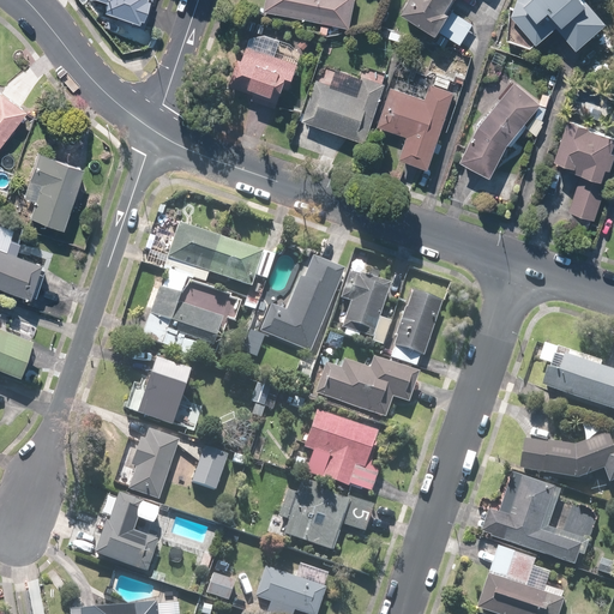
[(107,0),(104,12),(118,14),(116,22),(151,29),(157,0),(107,0)]
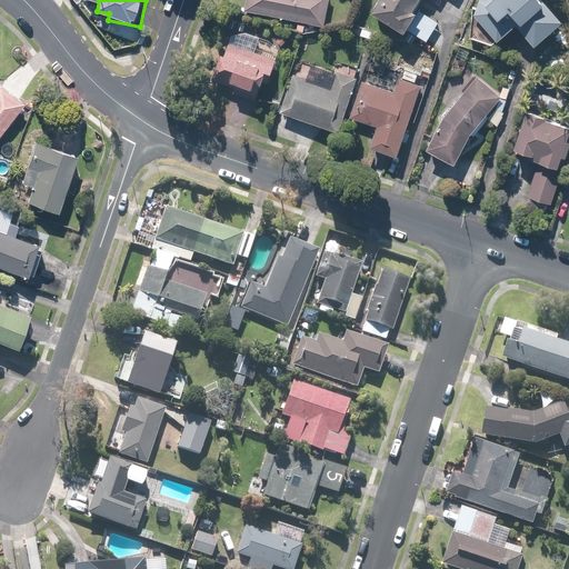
[(246,0),(245,9),(326,26),(330,0),(246,0)]
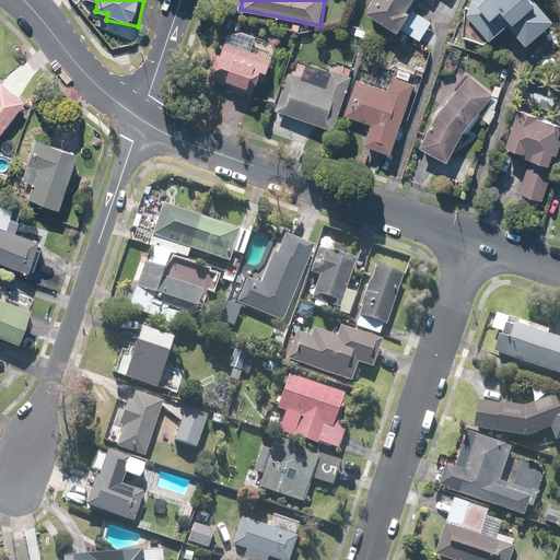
[(373,0),(368,9),(420,42),(433,21),(412,9),(417,0),(373,0)]
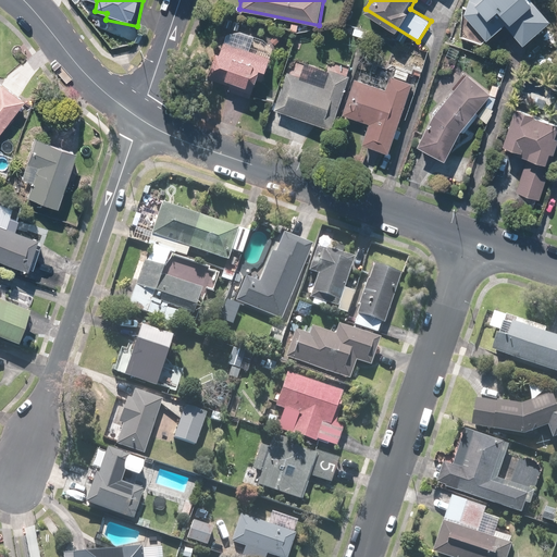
[(460,36),(485,42),(508,23),(525,41),(552,17),(535,0),(470,0),(469,5),(462,4),(460,36)]
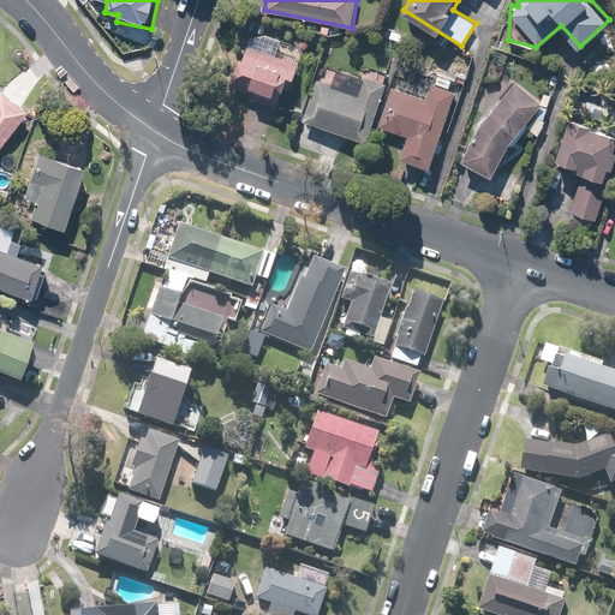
[(303,58),(293,41),(263,33),(250,37),(236,84),(256,90),(254,99),(279,106),(282,93),(286,94),(290,81),(296,83),(303,58)]
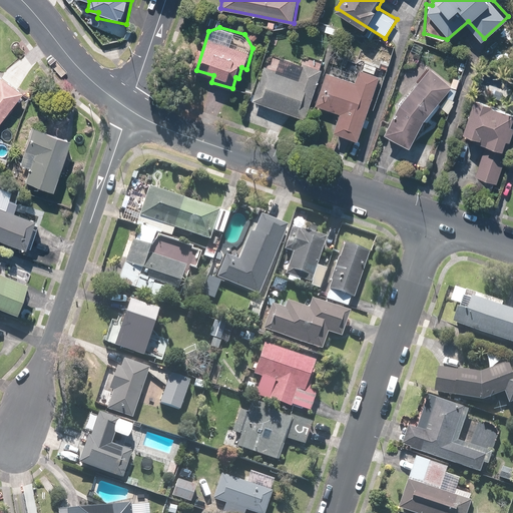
[(266,65),(254,101),(307,117),(322,69),(304,64),(300,76),(266,65)]
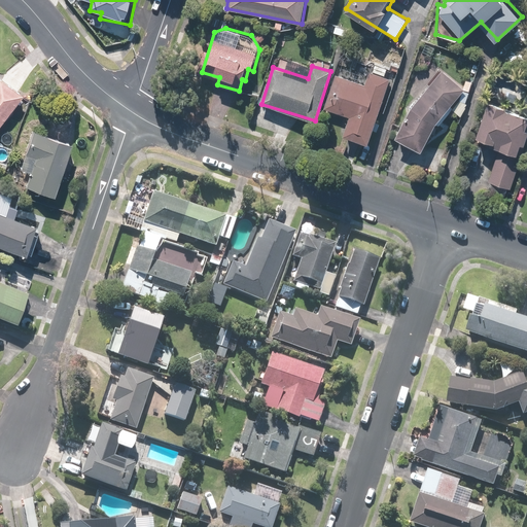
[(422,150),(437,123),(465,89),(444,70),(412,107),(396,136),(422,150)]
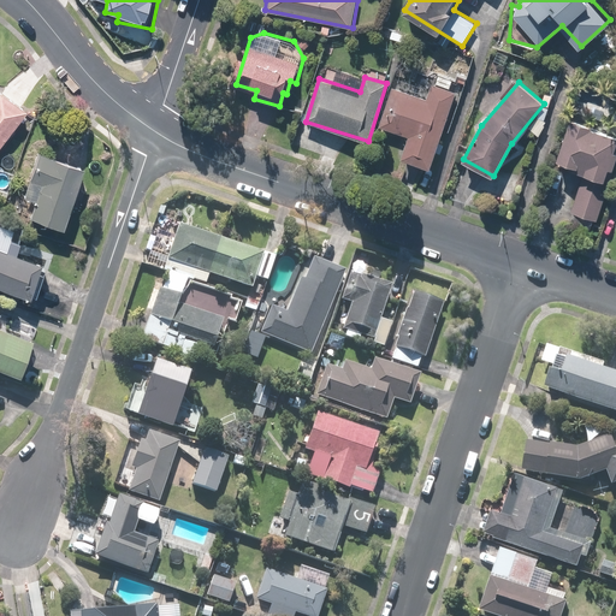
[(427,98),(390,86),(378,125),(412,136),(404,159),(432,169),(437,152),(440,153),(444,143),(439,142),(455,93),(431,86),(427,98)]
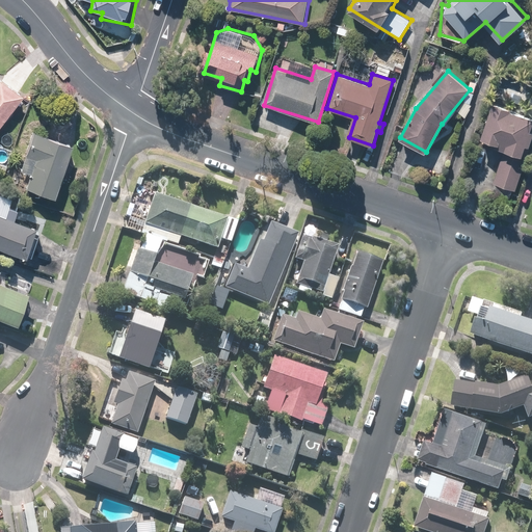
[(0,127),(24,95),(0,76),(0,127)]
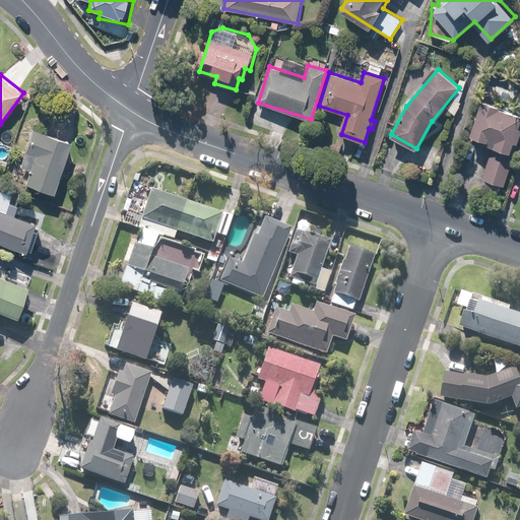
[(519,126),(519,109),(482,98),(471,134),(485,138),(483,145),(493,148),(483,177),(507,185),(516,156),(511,154),(516,140),(519,141),(519,139),(519,127),(519,126)]
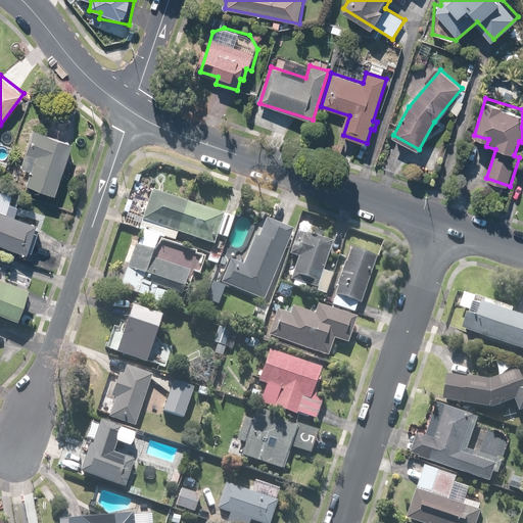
[(72,140),(36,128),(27,153),(35,155),(26,185),(53,194),(72,140)]
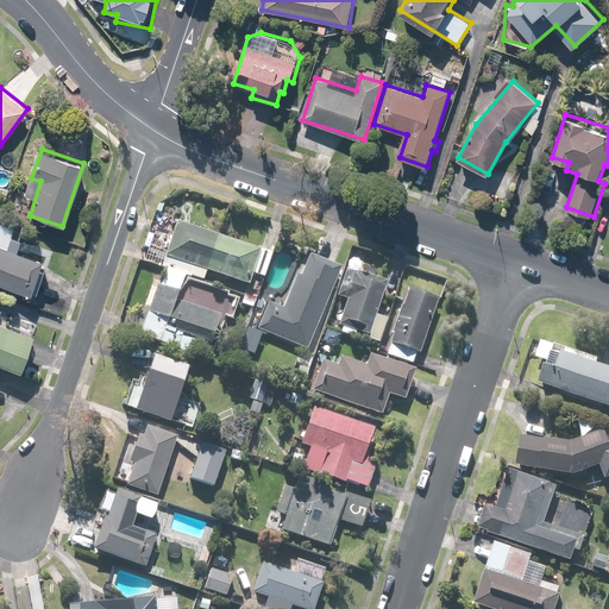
[(8,225),(0,221),(0,282),(30,293),(42,259),(1,245),(8,225)]
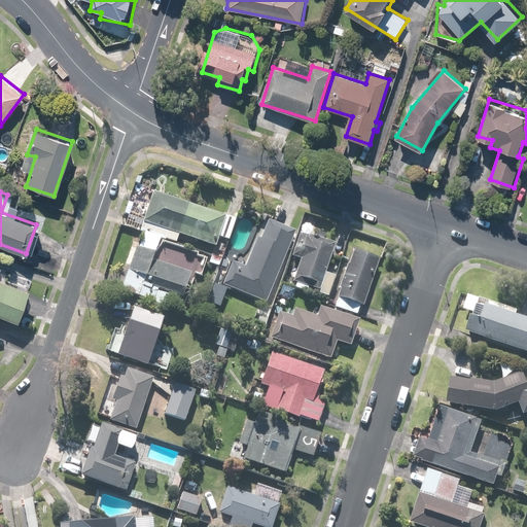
[(153,261),(162,239),(180,246),(182,240),(196,244),(197,242),(216,249),(226,217),(153,191),(147,208),(134,204),(130,214),(145,219),(140,232),(150,235),(144,252),(137,249),(129,271),(146,277),(144,281),(184,295),(191,275),(153,261)]
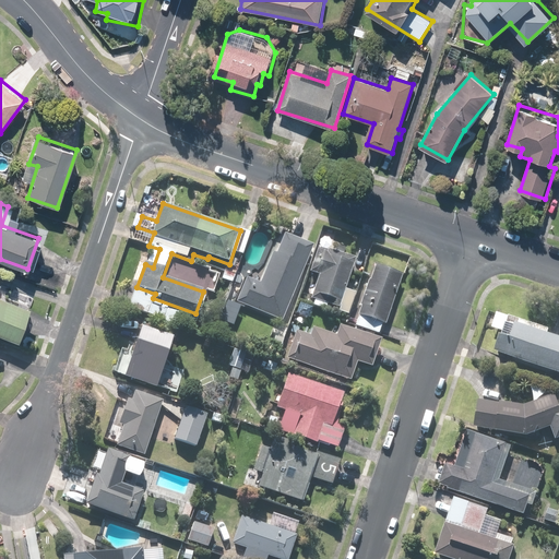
[(281,323),(313,246),(285,234),(277,254),(273,253),(261,284),(246,277),(235,305),(281,323)]
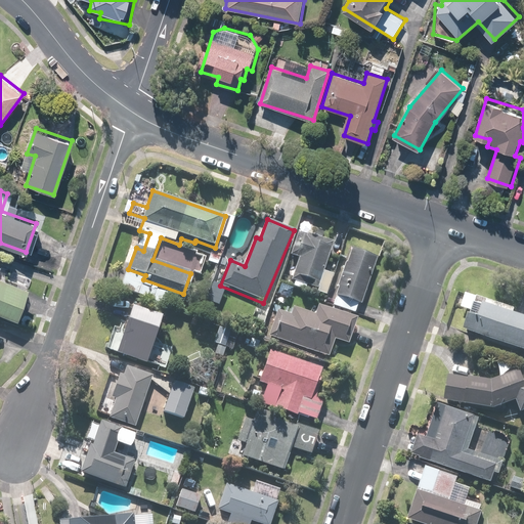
[(335,274),(324,271),(336,244),(325,239),(324,242),(307,234),(306,236),(298,233),(290,256),(297,258),(289,279),(317,291),(316,293),(325,297),(335,274)]
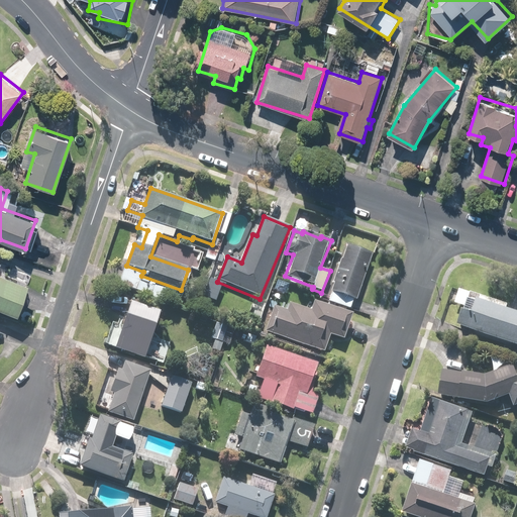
[(356,301),(372,252),(341,243),(324,300),(351,308),(353,300),(356,301)]
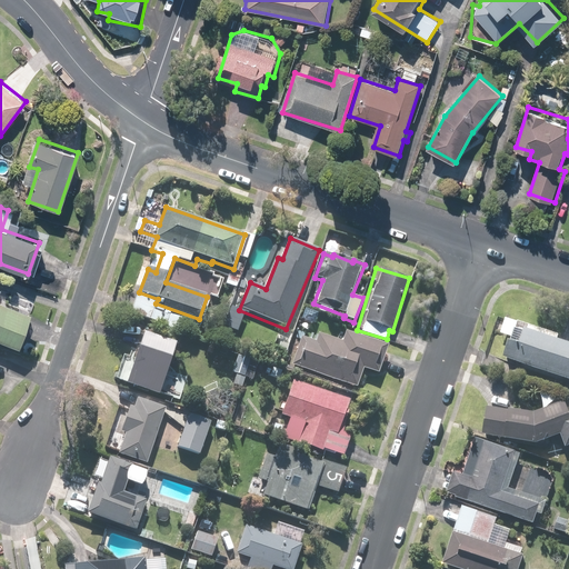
[(0,300),(0,339),(20,347),(31,311),(0,300)]
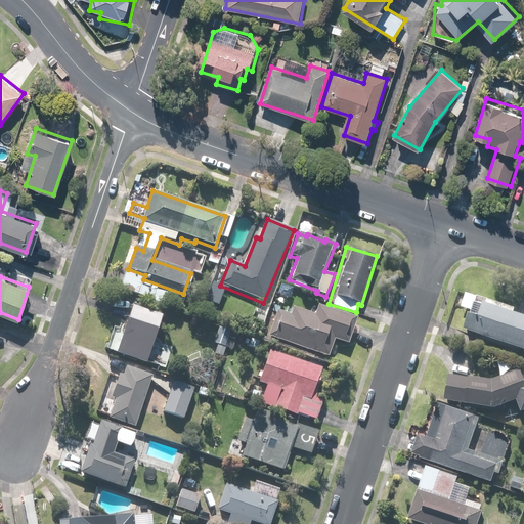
[(523,317),(477,302),(467,331),(523,351),(523,317)]
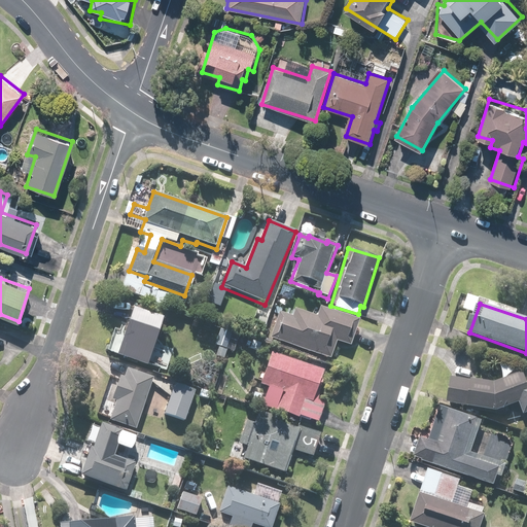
[(281,312),(272,339),(331,359),(338,344),(351,348),(360,320),(320,306),(317,315),(295,308),(293,316),(281,312)]
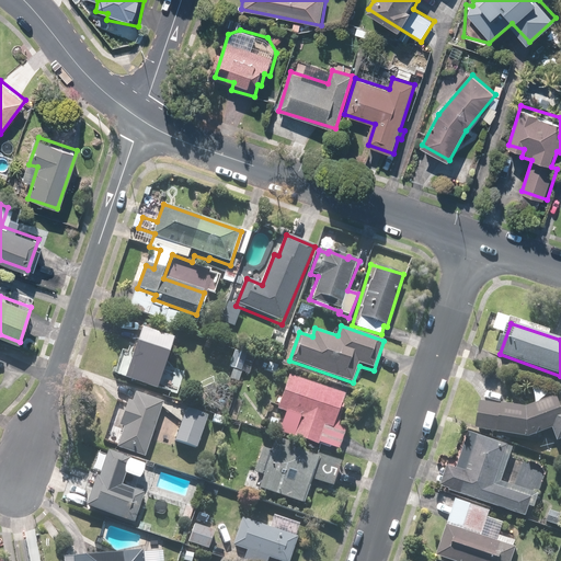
[(144,329),(127,379),(178,396),(184,374),(165,367),(174,339),(144,329)]
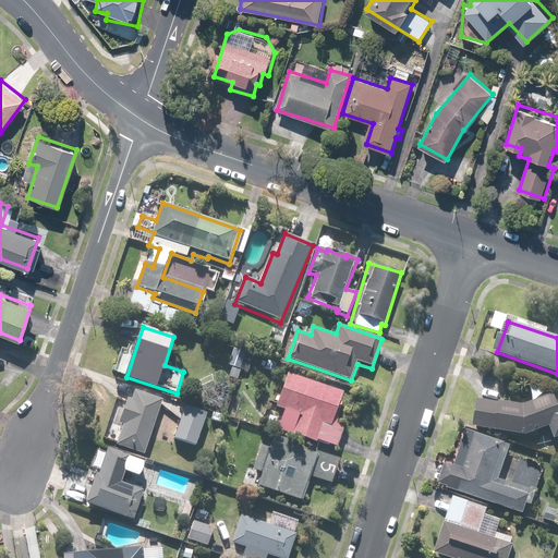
[(343,392),(287,374),(276,407),(284,409),(278,431),(304,439),(304,440),(317,445),(318,440),(338,447),(346,426),(334,423),(343,392)]
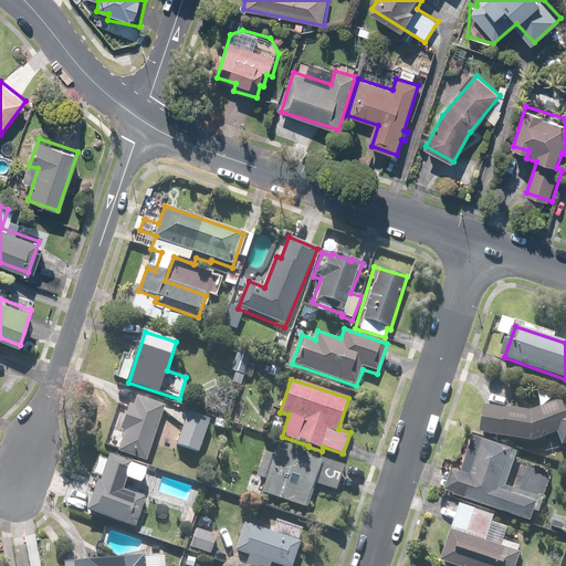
[(133,406),(129,405),(122,429),(127,431),(119,452),(146,461),(165,406),(136,397),(133,406)]
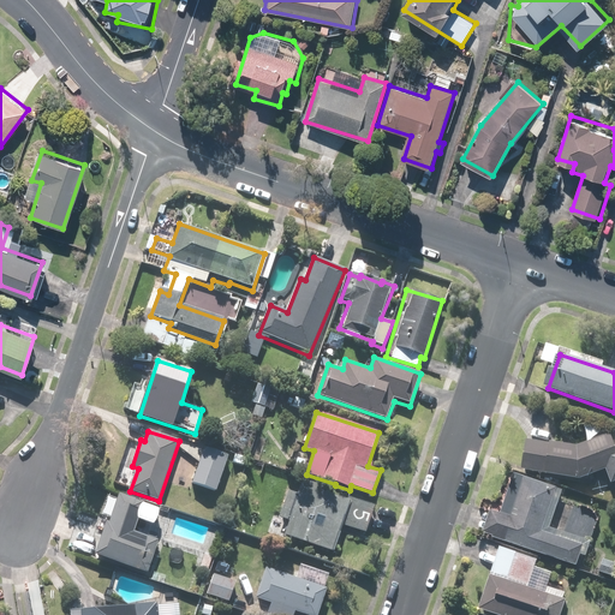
[(523,471),(583,481),(608,472),(611,484),(614,483),(614,446),(611,436),(577,448),(527,440),(523,471)]
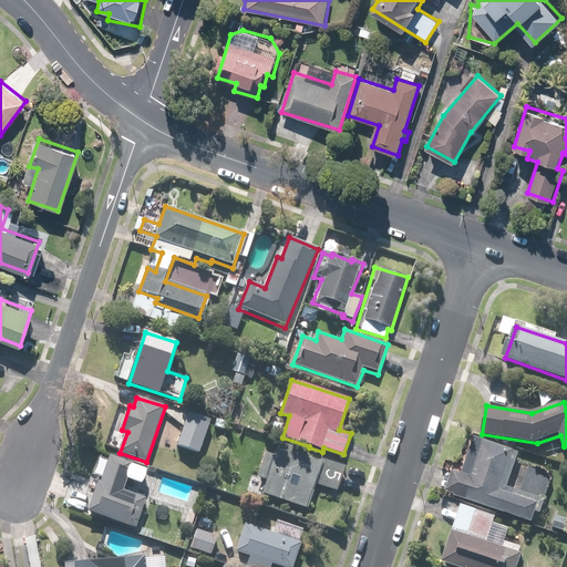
[(212,422),(188,414),(177,445),(200,454),(212,422)]
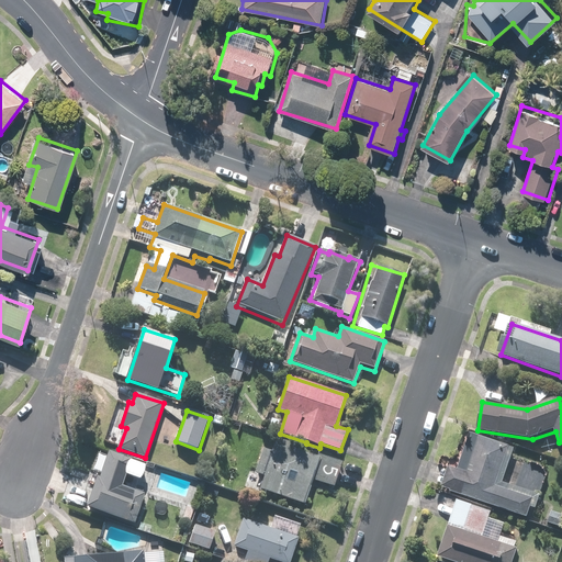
[(441,490),(529,518),(532,508),(538,509),(550,473),(512,460),(516,448),(472,434),(460,471),(449,468),(441,490)]
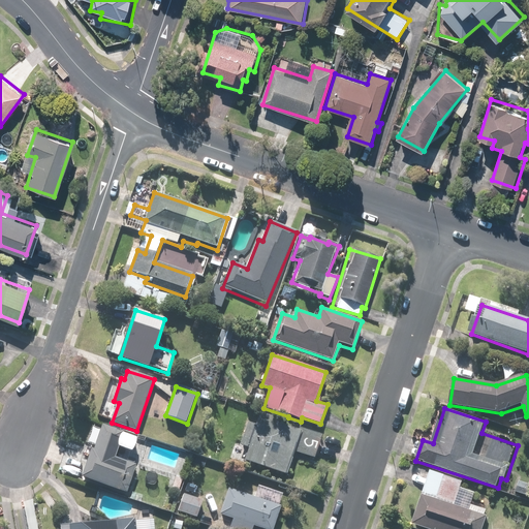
[(250,447),(245,461),(286,475),(293,455),(314,462),(322,439),(278,424),(279,419),(260,412),(256,426),(247,424),(241,443),(250,447)]
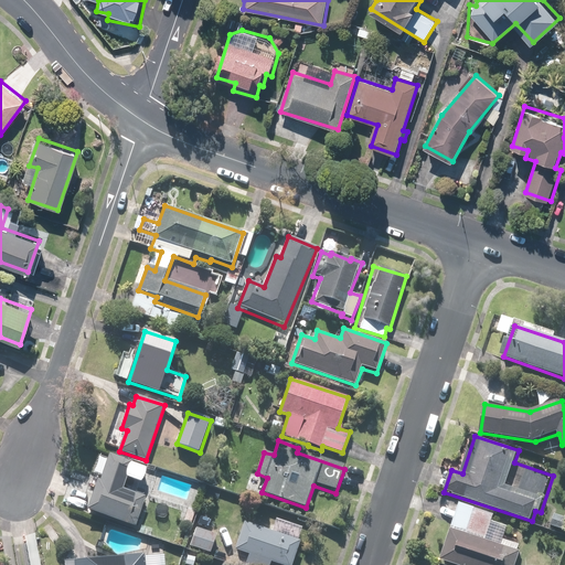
[(148,470),(109,456),(88,511),(136,529),(148,498),(124,489),(127,479),(142,486),(148,470)]
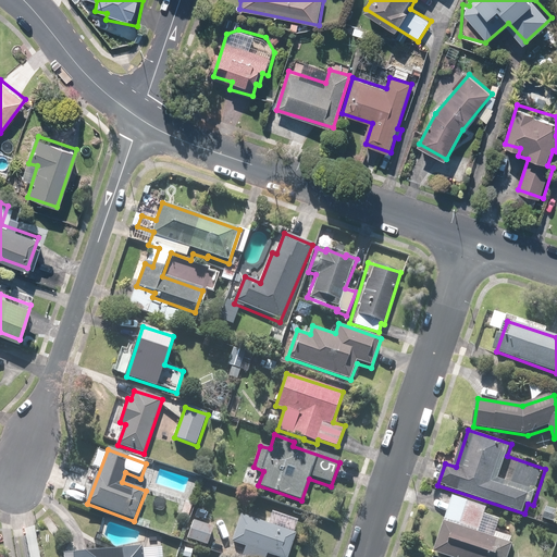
[(489,507),(454,496),(434,553),(446,556),(508,556),(517,535),(483,523),(489,507)]
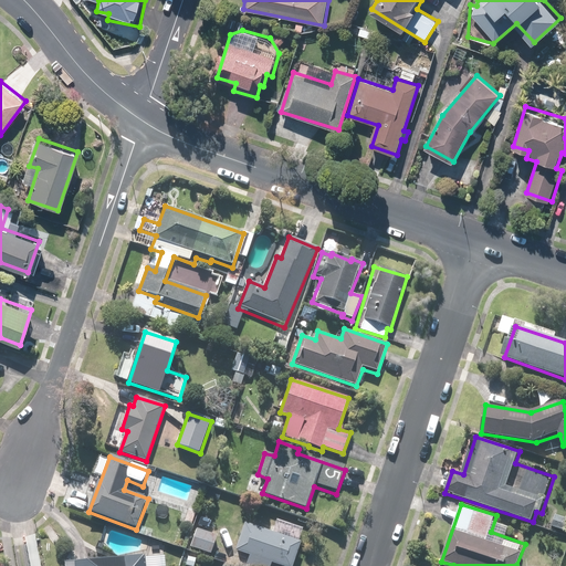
[(255,527),(244,524),(237,551),(249,555),(245,565),(268,565),(269,565),(273,565),(291,565),(299,542),(266,532),(270,519),(259,515),(255,527)]
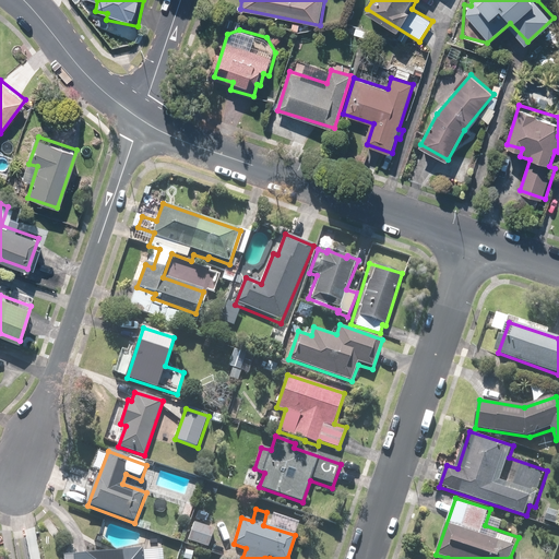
[(558,512),(548,509),(544,522),(558,526),(558,512)]
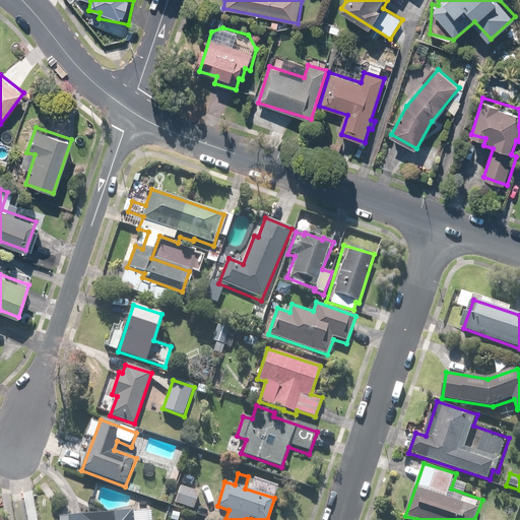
[(180,484),(175,503),(194,509),(199,491),(180,484)]
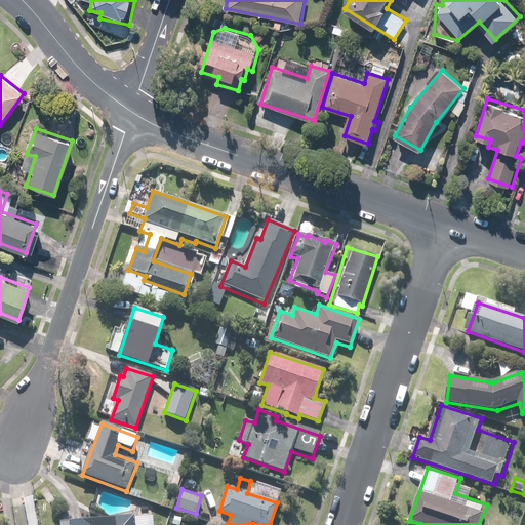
[(59,524),(136,524),(136,515),(59,520),(59,524)]
